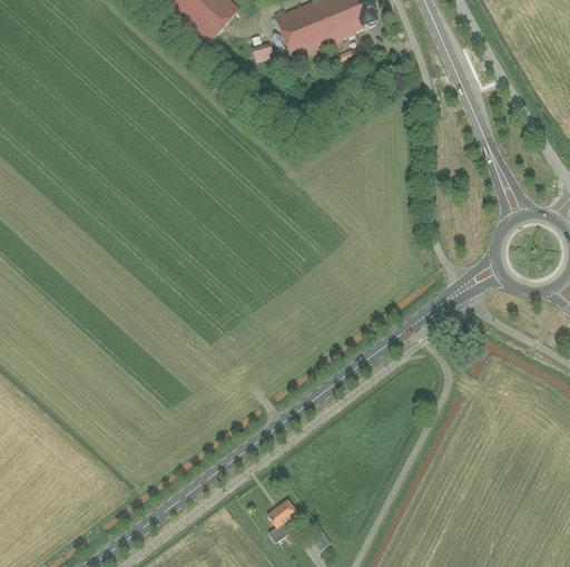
[(163,0),(208,41),(239,8),(231,0),(163,0)]
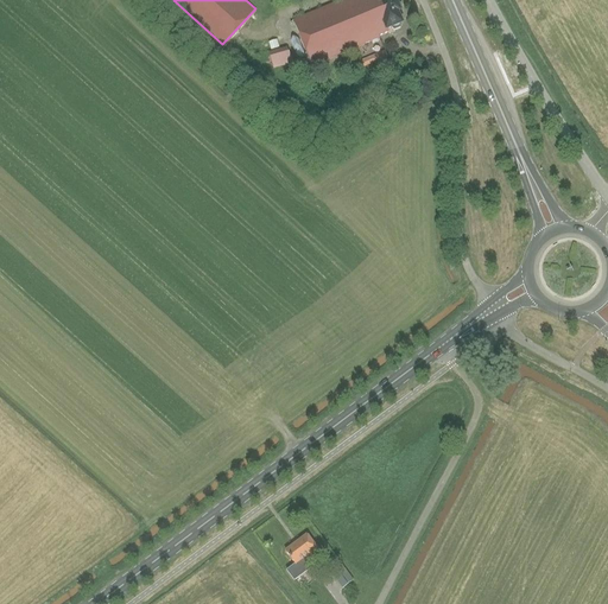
[(400,23),(404,21),(399,8),(400,8),(397,0),(336,0),(293,19),(314,64),(380,36),(379,33),(388,29),(387,26),(391,25),(397,27),(400,25),(400,23)]
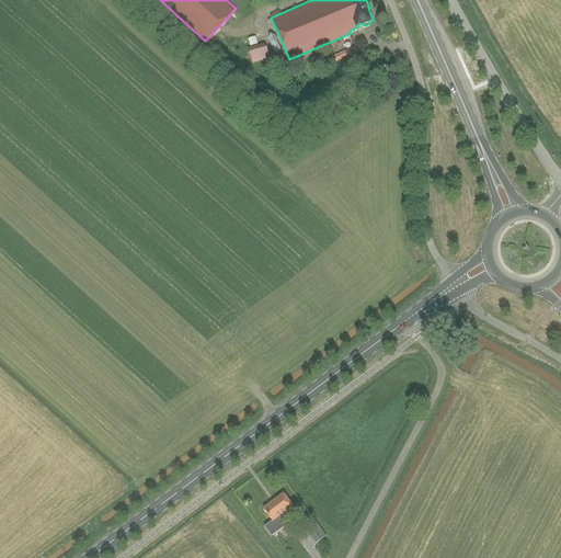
[(248,47),(252,61),(270,56),(266,43),(248,47)]
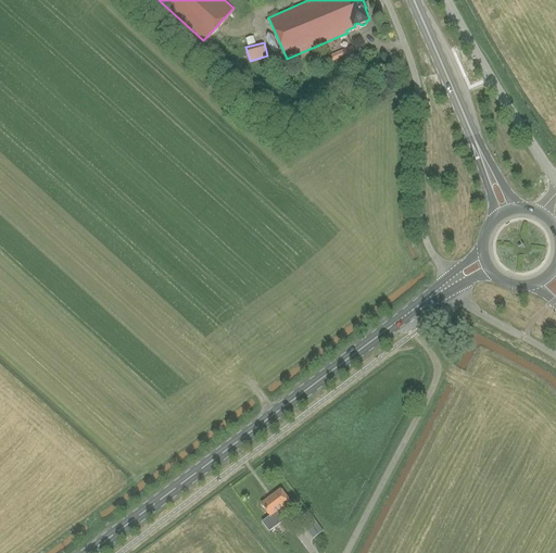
[(355,44),(332,51),(337,63),(359,54),(355,44)]
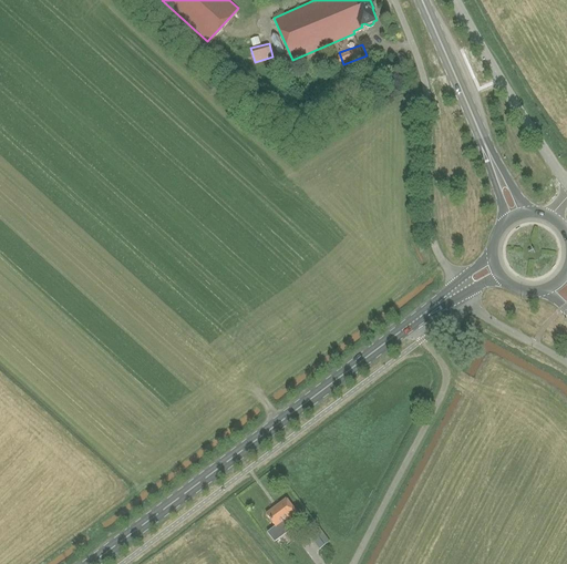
[(275,525),(296,511),(286,498),(265,513),(275,525)]
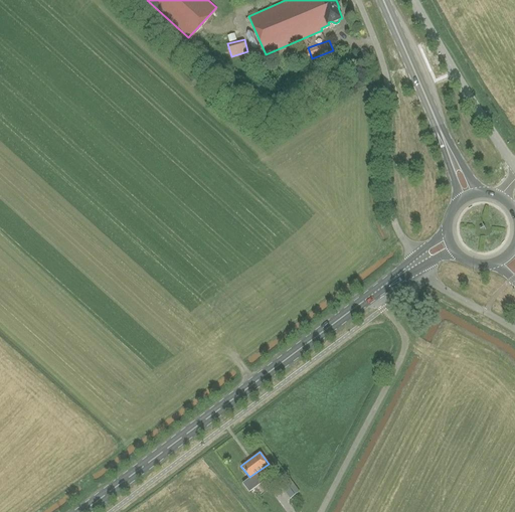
[(286,487),(294,496),(302,488),(294,479),(286,487)]
